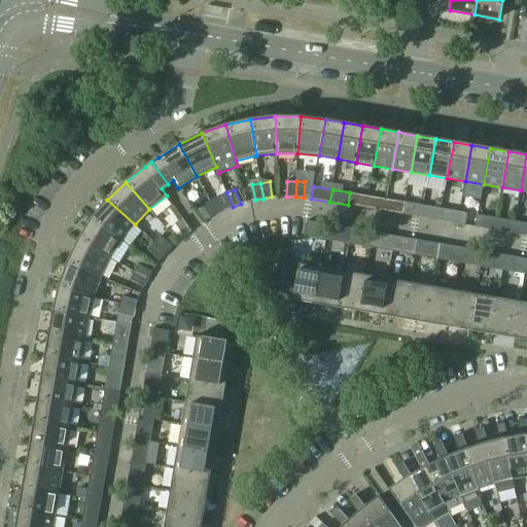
[(233,207),(226,192),(218,197),(224,211),(233,207)]
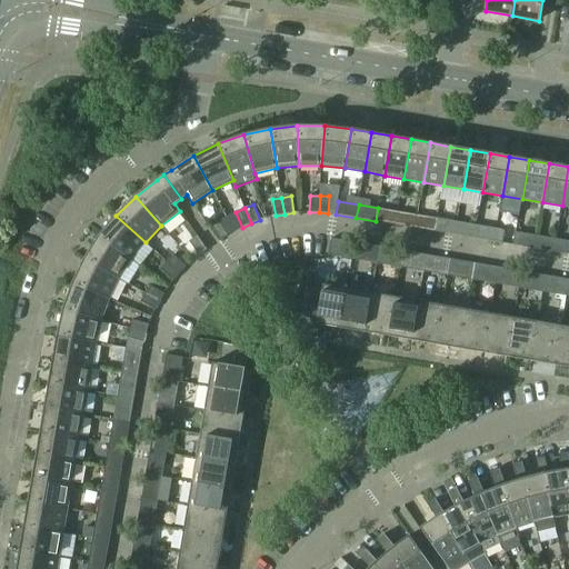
[(378,208),(376,221),(385,222),(387,210),(378,208)]
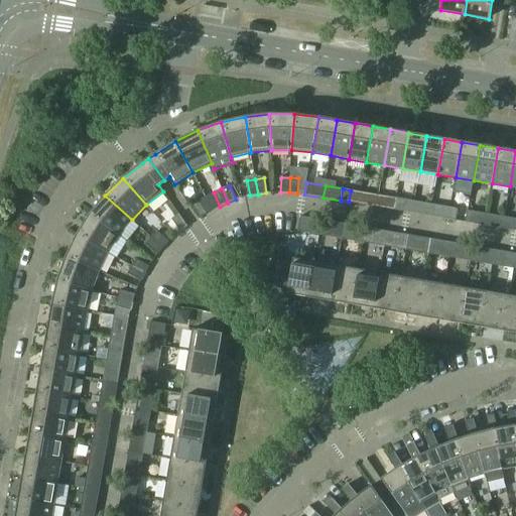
[(372,194),(369,206),(377,207),(379,196),(372,194)]
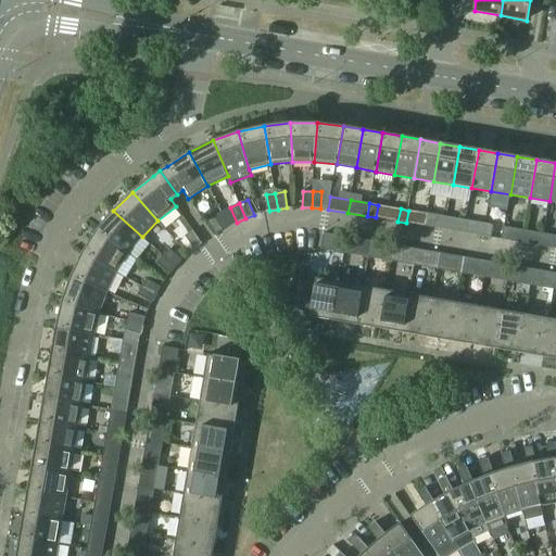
[(113,211),(97,231),(128,254),(142,237),(113,211)]
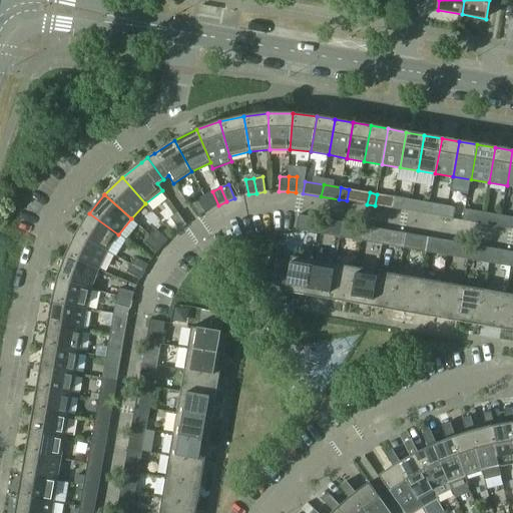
[(377,194),(375,205),(382,207),(384,195),(377,194)]
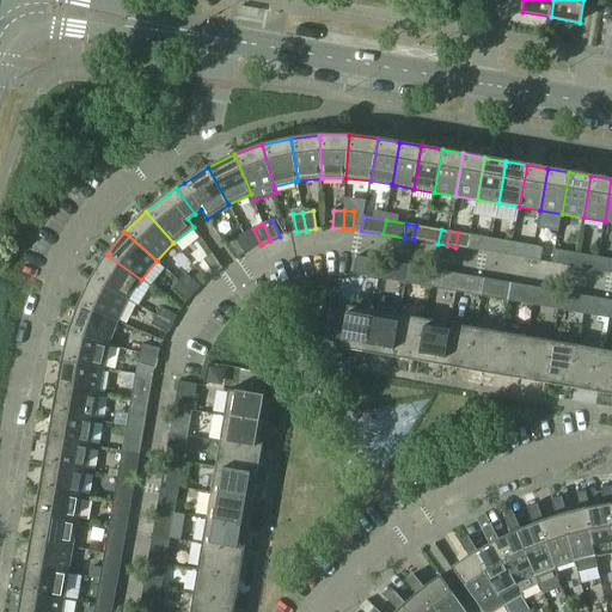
[(483,238),(481,251),(488,252),(489,252),(491,239),(483,238)]
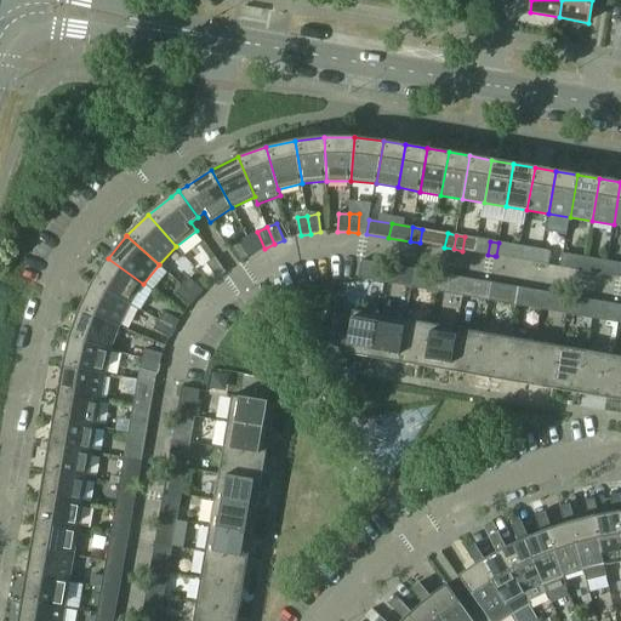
[(229,249),(239,263),(249,257),(238,243),(229,249)]
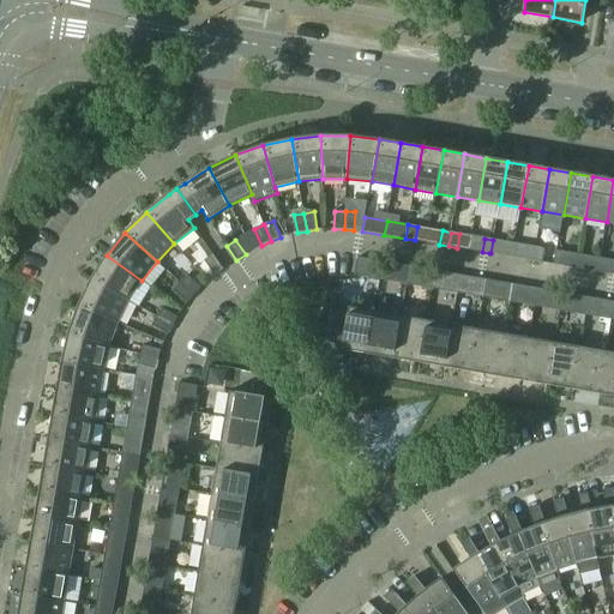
[(493,240),(491,253),(500,256),(503,241),(493,240)]
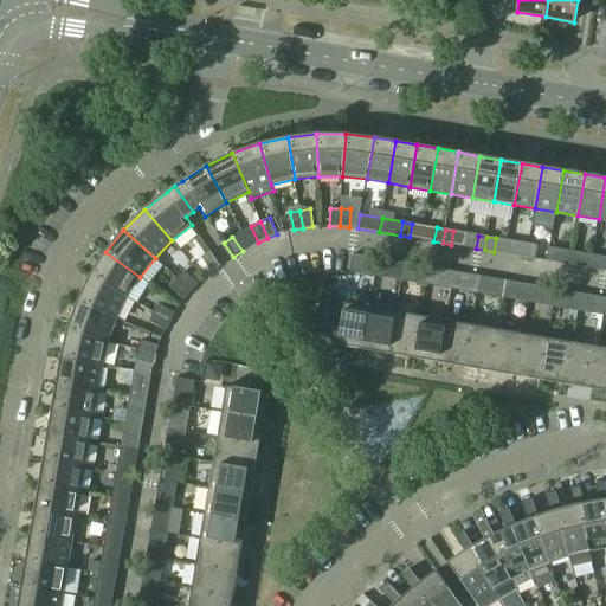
[(520,243),(517,256),(520,257),(527,258),(529,244),(520,243)]
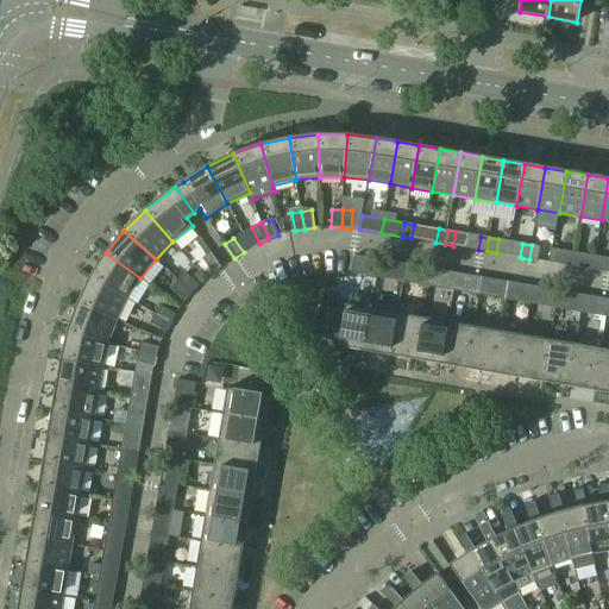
[(532,245),(529,259),(537,261),(538,261),(540,246),(532,245)]
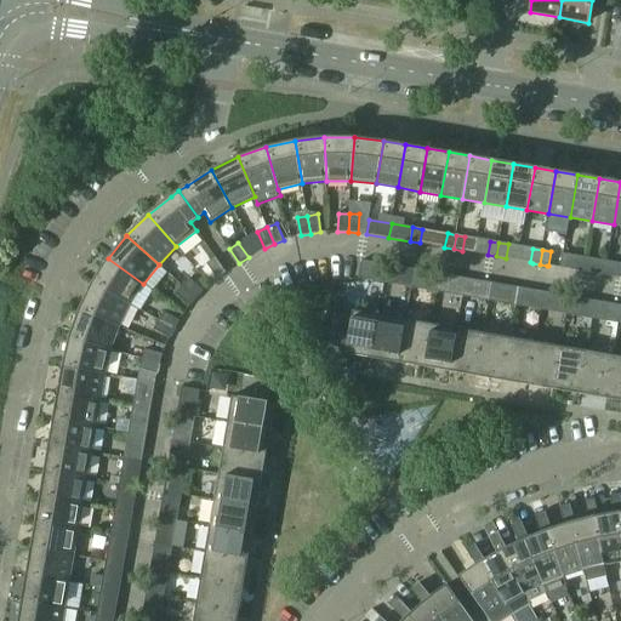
[(576,256),(574,271),(584,272),(586,257),(576,256)]
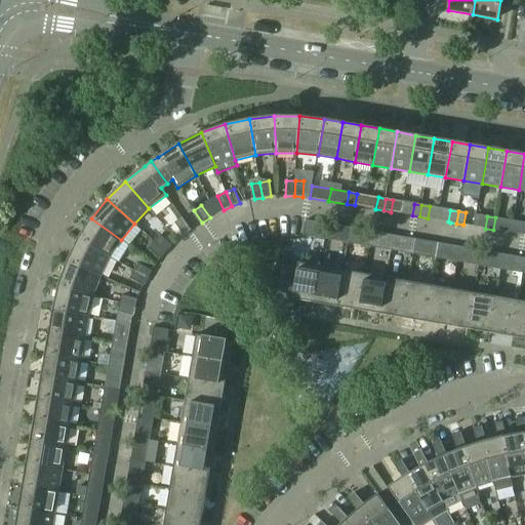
[(174,223),(184,236),(191,231),(183,217),(174,223)]
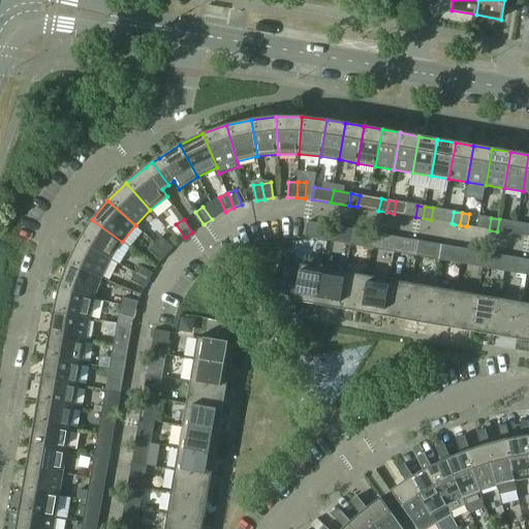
[(499,219),(497,231),(504,232),(506,221),(499,219)]
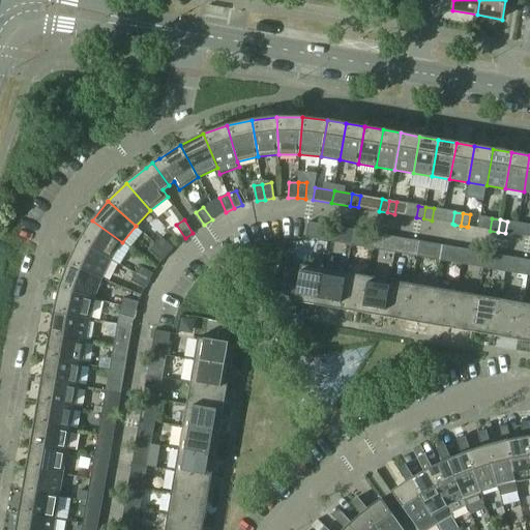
[(92,221),(79,241),(111,260),(122,242),(92,221)]
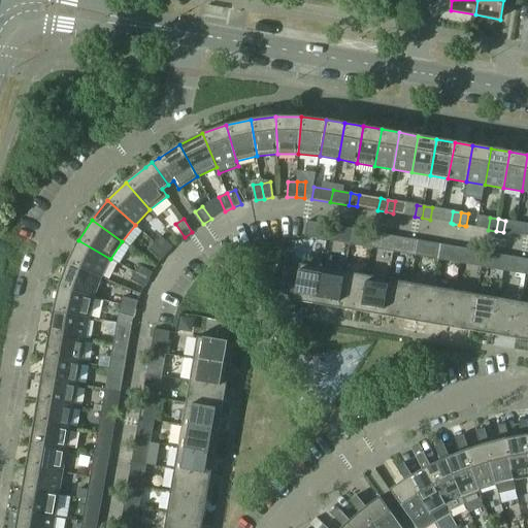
[(331,225),(322,224),(319,239),(328,240),(331,225)]
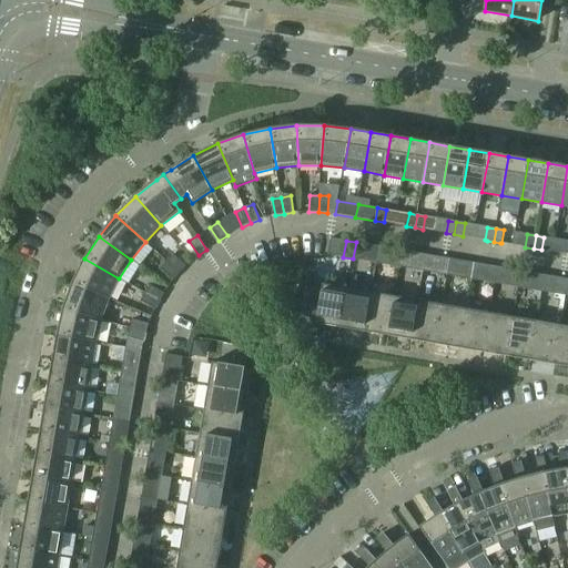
[(369,245),(367,262),(377,263),(379,246),(369,245)]
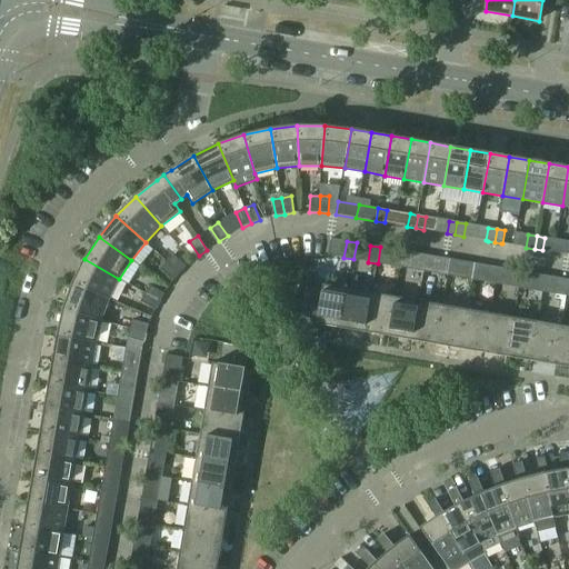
[(391,266),(401,268),(403,251),(393,249),(391,266)]
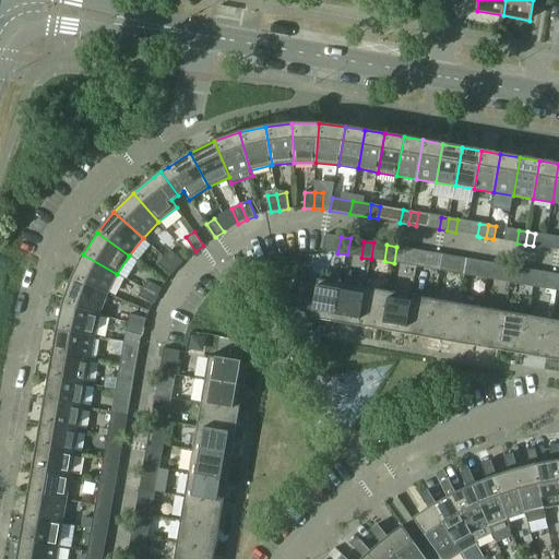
[(407,265),(417,268),(420,251),(411,249),(407,265)]
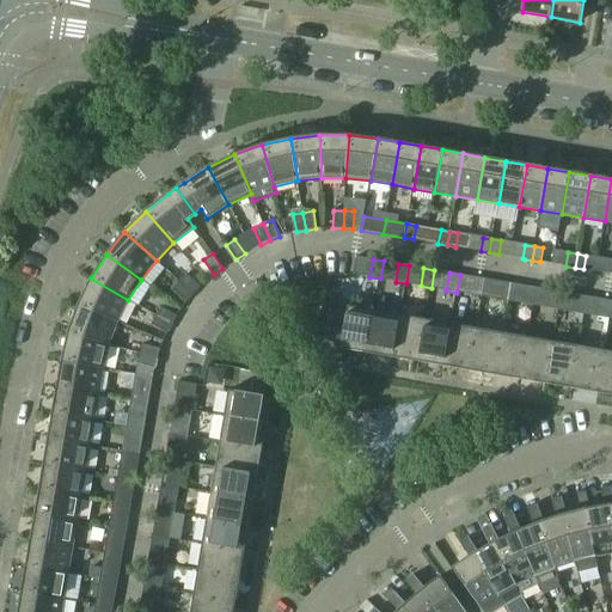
[(188,275),(181,282),(194,294),(201,287),(188,275)]
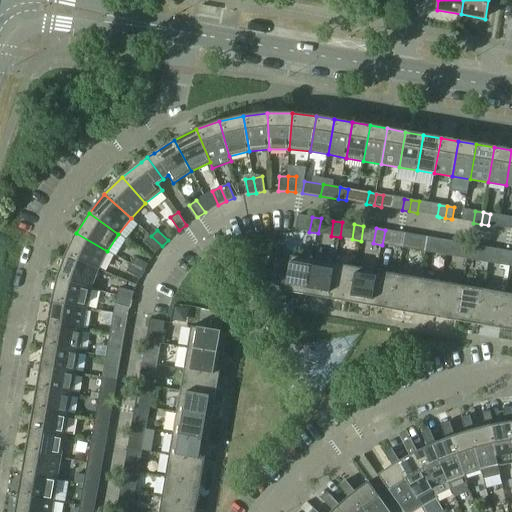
[(397,232),(394,247),(403,248),(406,233),(397,232)]
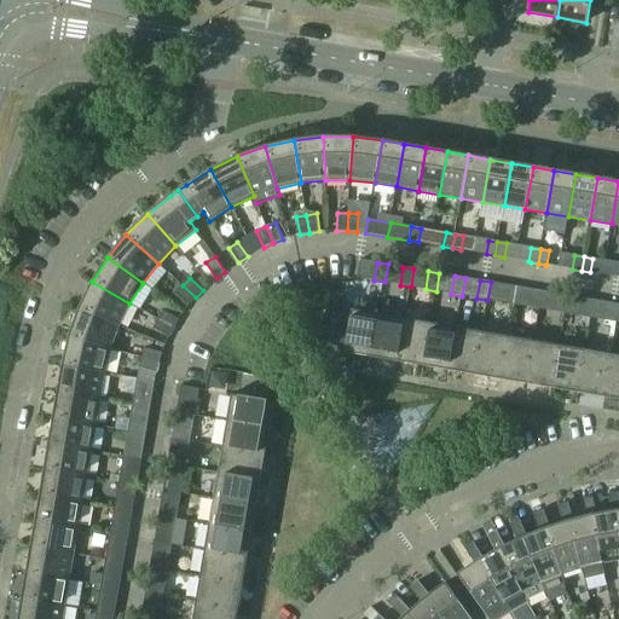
[(92,282),(79,308),(119,325),(129,304),(92,282)]
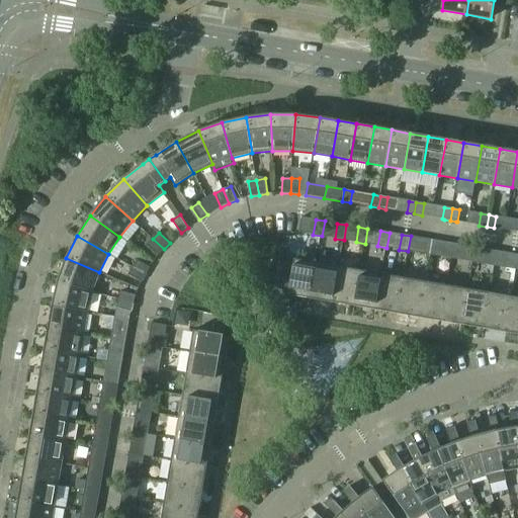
[(423,238),(421,253),(430,255),(432,240),(423,238)]
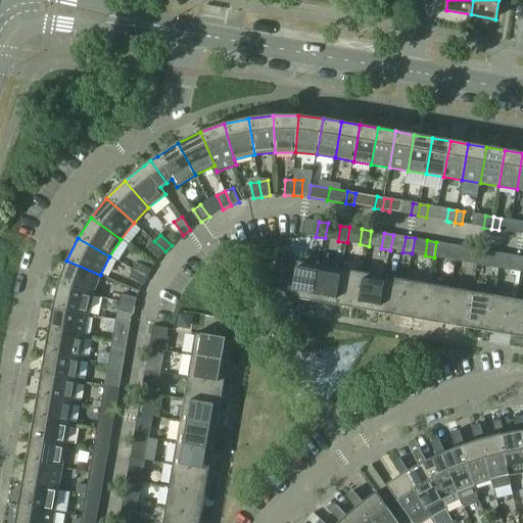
[(165,251),(154,241),(148,247),(160,257),(165,251)]
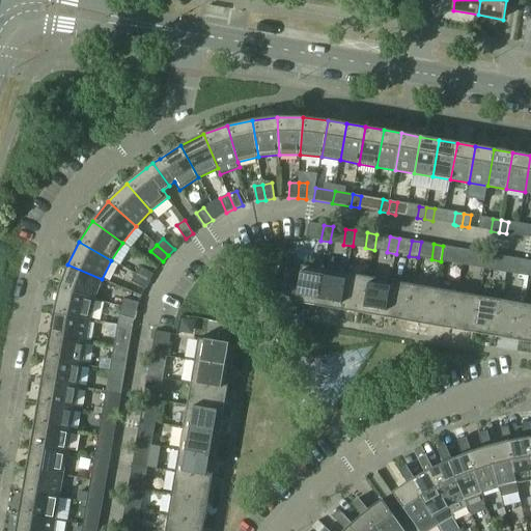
[(466,250),(456,248),(453,263),(463,266),(466,250)]
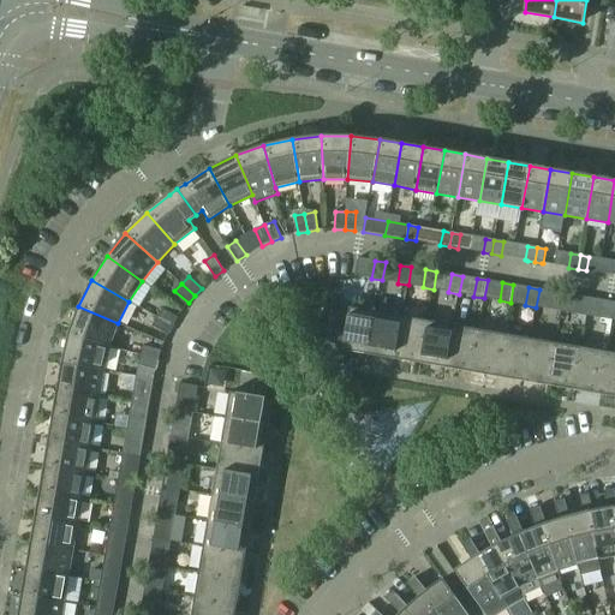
[(554,292),(551,310),(562,311),(565,293),(554,292)]
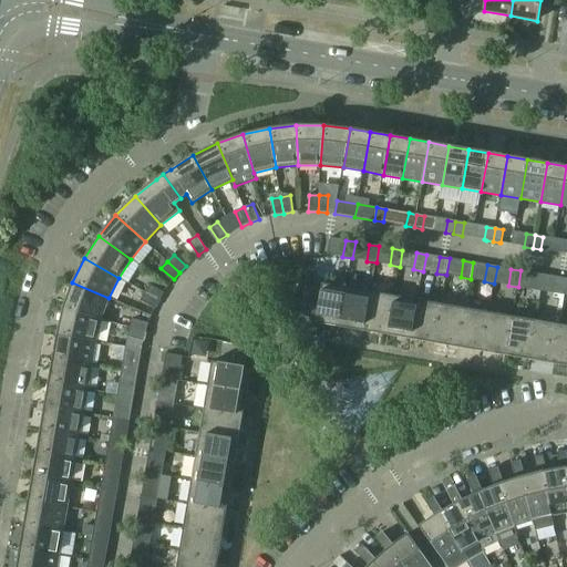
[(532,289),(542,291),(545,275),(535,272),(532,289)]
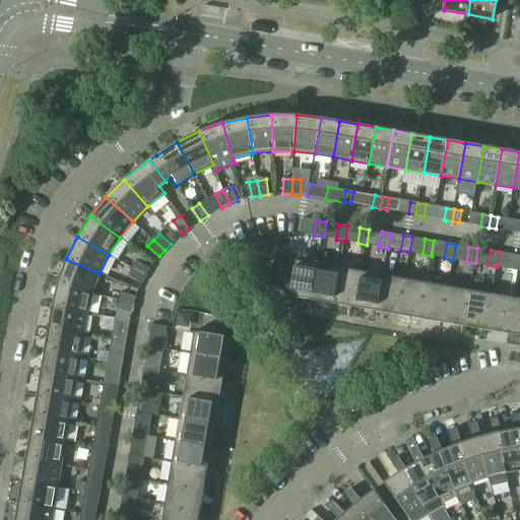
[(519,261),(519,255),(512,254),(509,269),(518,271),(519,261)]
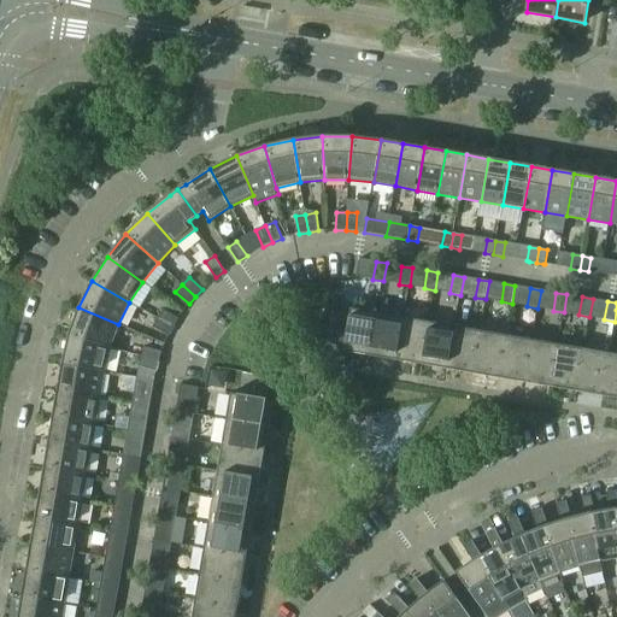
[(342,351),(370,356),(377,313),(334,306),(328,344),(345,346),(344,350),(342,351)]
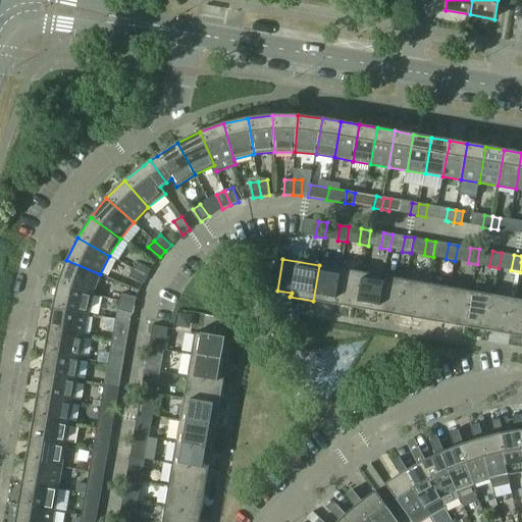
[(66,260),(58,283),(94,294),(100,274),(66,260)]
